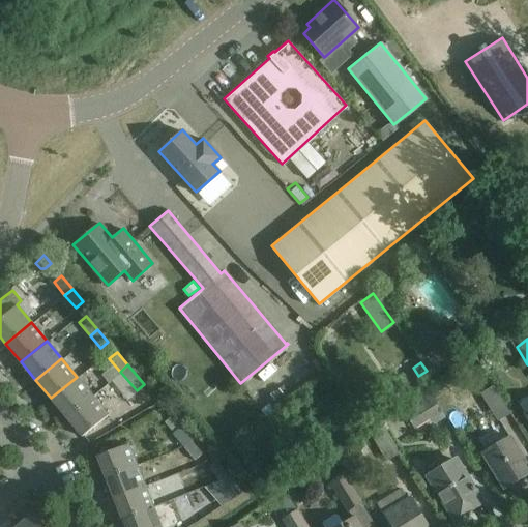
[(65,416),(91,394),(77,377),(51,398),(65,416)]
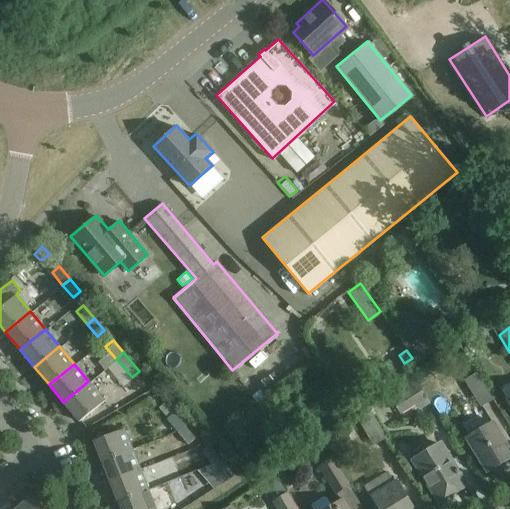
[(492,398),(475,371),(463,379),(479,406),(492,398)]
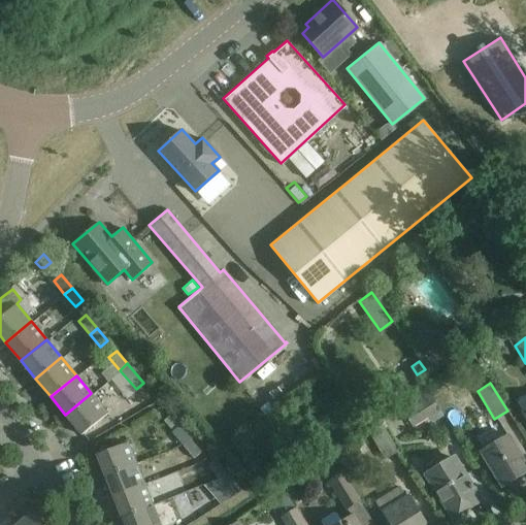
[(430,419),(441,412),(429,391),(428,392),(426,388),(400,403),(402,407),(412,423),(427,414),(430,419)]
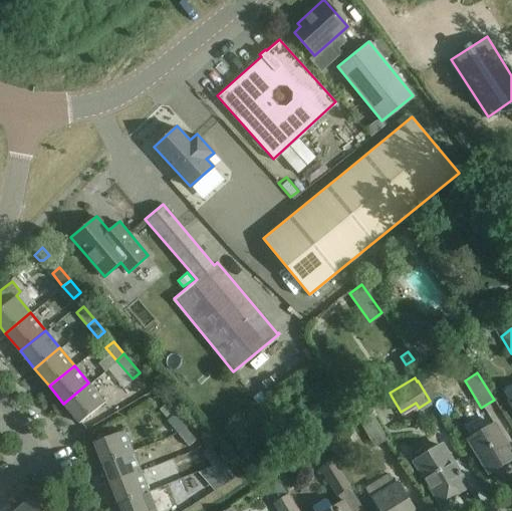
[(78,422),(94,409),(103,401),(88,382),(63,404),(78,422)]
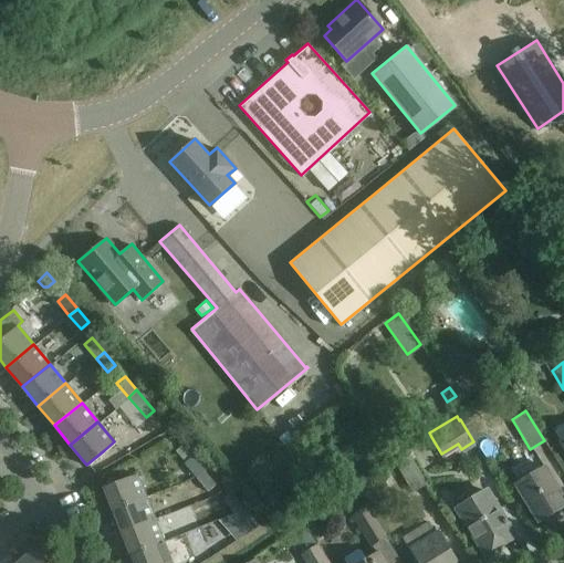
[(49,445),(61,433),(51,424),(39,436),(49,445)]
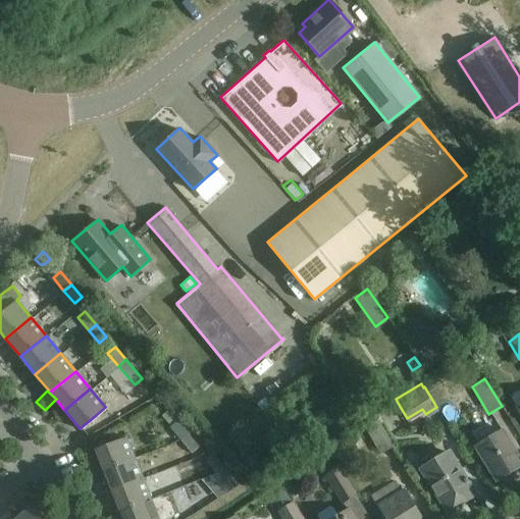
[(269,403),(263,396),(256,402),(262,409),(269,403)]
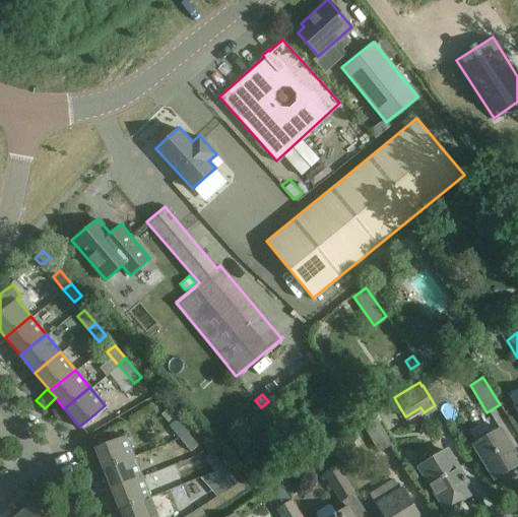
[(355,408),(365,403),(359,394),(350,399),(355,408)]
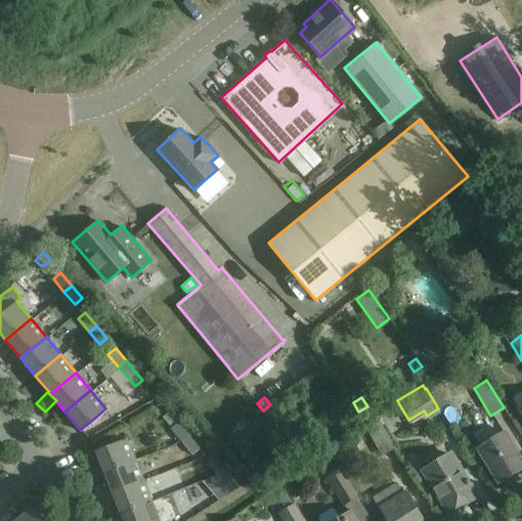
[(170,428),(180,441),(188,434),(168,410),(162,415),(172,426),(170,428)]
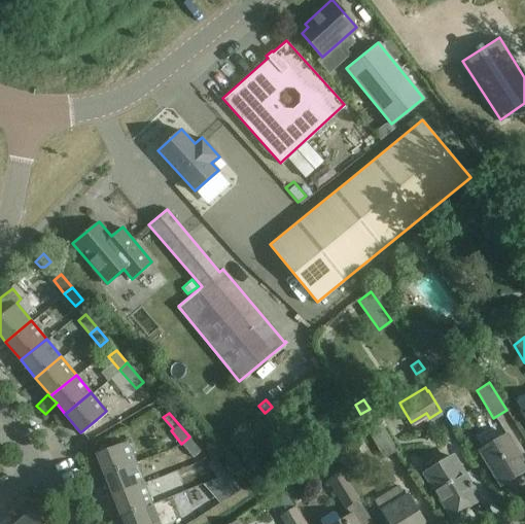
[(380,423),(368,430),(383,457),(395,449),(380,423)]
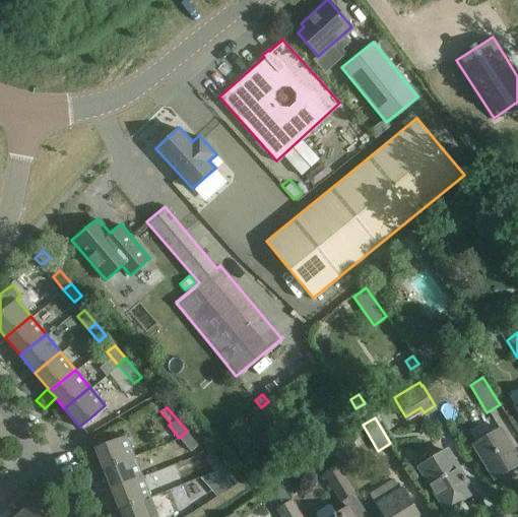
[(471,443),(482,461),(493,478),(517,462),(517,455),(500,426),(471,443)]
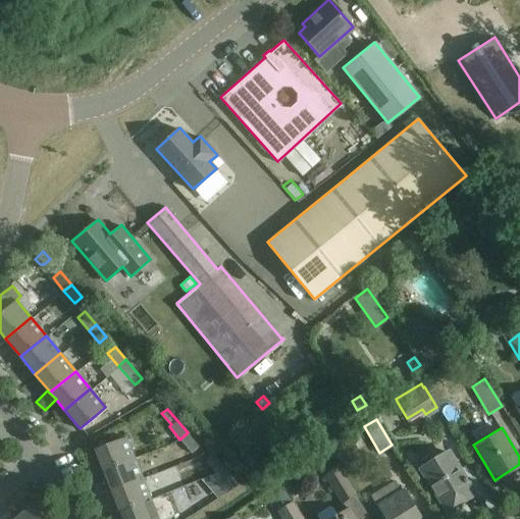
[(188,432),(179,439),(190,452),(198,446),(188,432)]
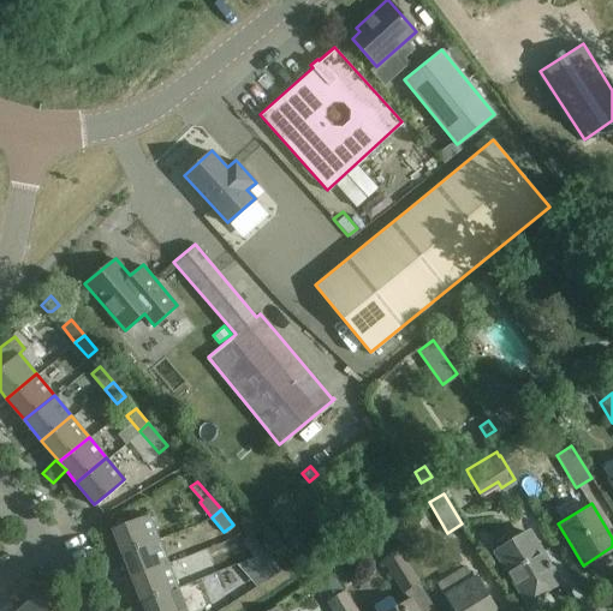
[(112,527),(121,552),(158,538),(148,513),(112,527)]
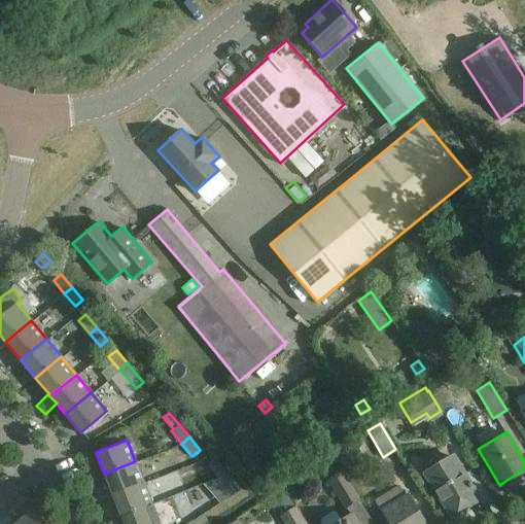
[(425,473),(440,497),(451,515),(479,497),(453,455),(425,473)]
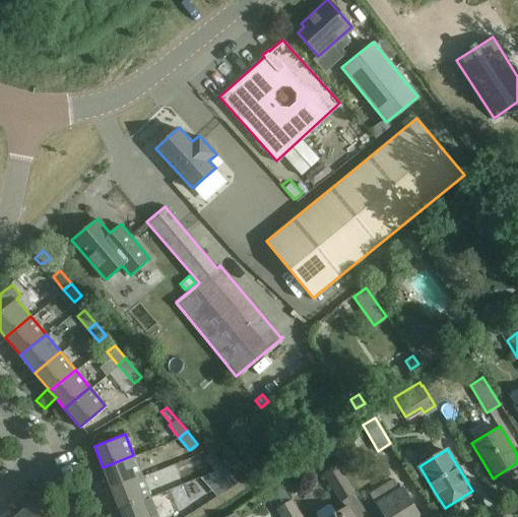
[(204,457),(214,469),(222,463),(211,451),(204,457)]
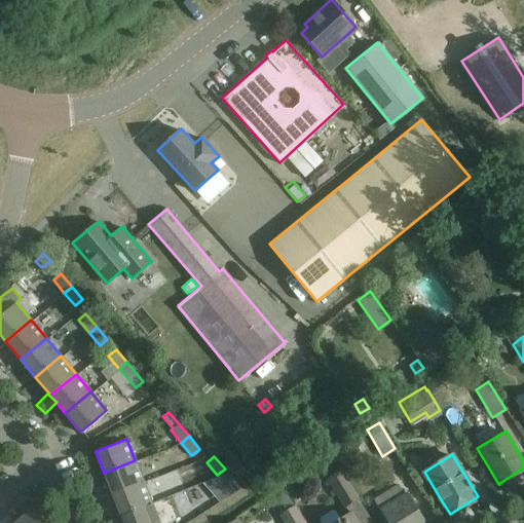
[(143,481),(135,460),(104,473),(112,493),(143,481)]
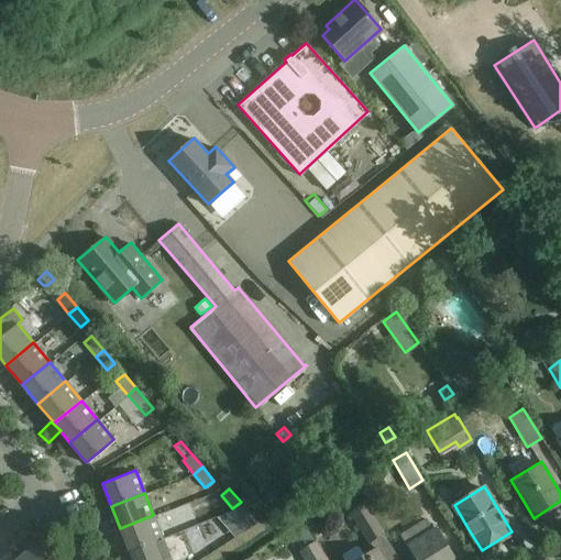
[(256,522),(252,516),(241,502),(232,508),(244,523),(249,527),(256,522)]
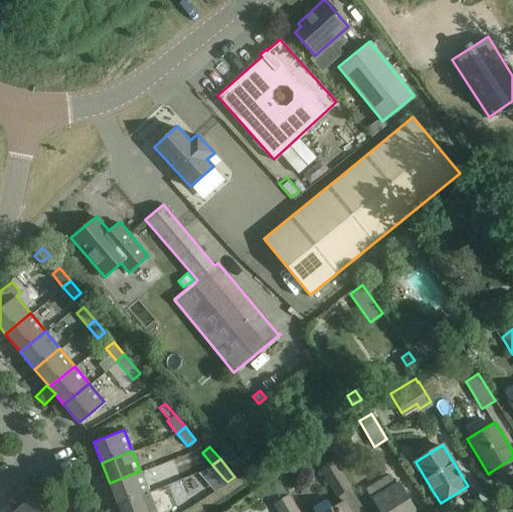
[(319,468),(335,495),(350,486),(334,459),(319,468)]
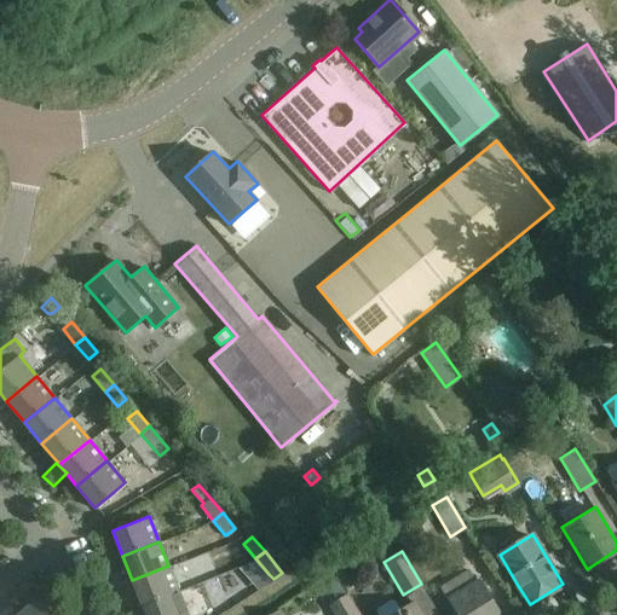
[(142,604),(178,590),(168,566),(132,580),(142,604)]
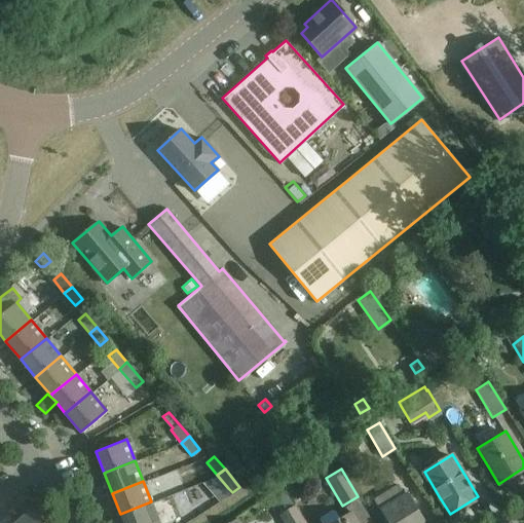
[(425,522),(417,509),(407,492),(404,494),(398,483),(373,498),(379,509),(387,522),(425,522)]
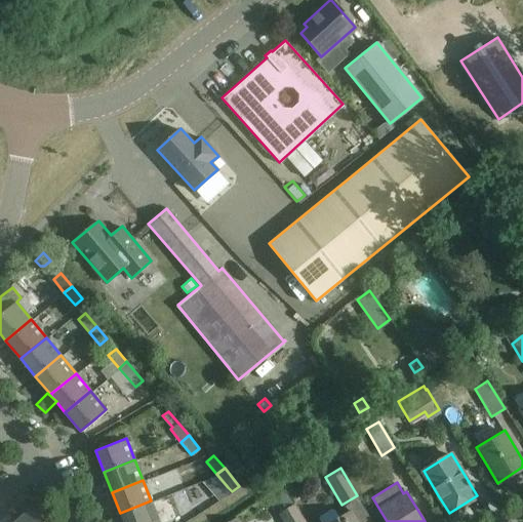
[(284,489),(271,498),(279,511),(285,521),(304,521),(292,503),(284,489)]
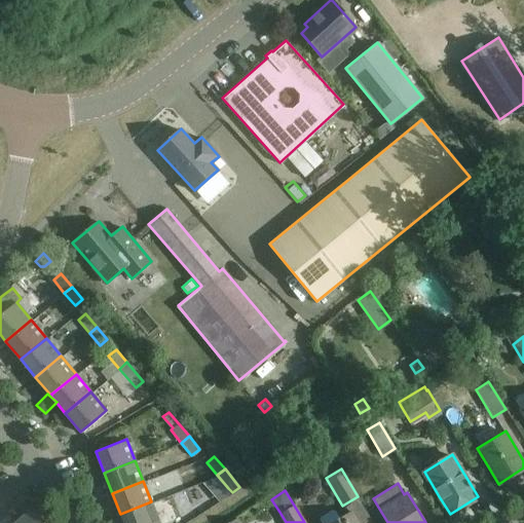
[(158,522),(159,522),(152,503),(151,501),(120,514),(123,522),(158,522)]
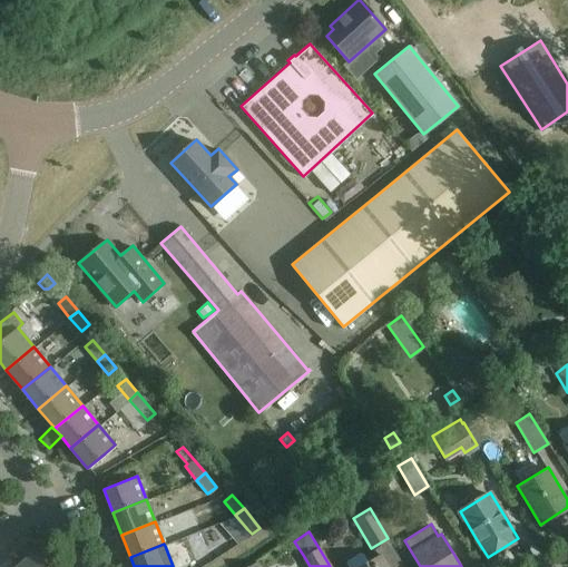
[(49,566),(35,549),(15,566),(49,566)]
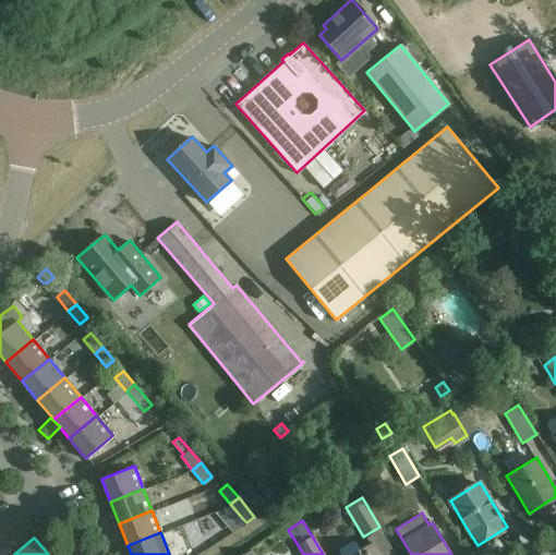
[(381,554),(372,541),(360,549),(355,541),(351,540),(340,547),(339,551),(341,554),(381,554)]
